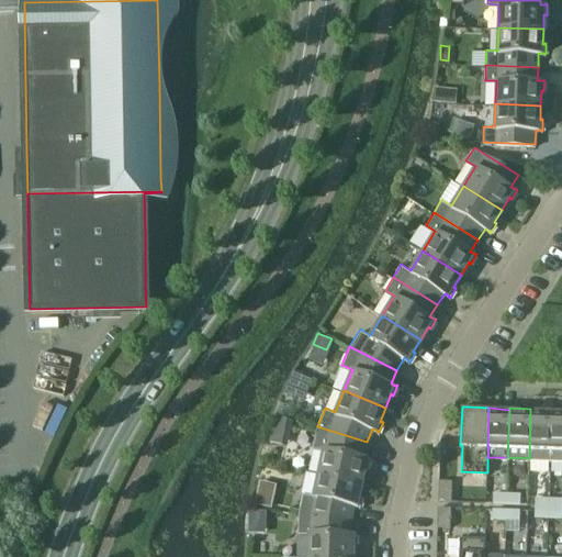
[(550,459),(552,410),(530,409),(529,458),(550,459)]
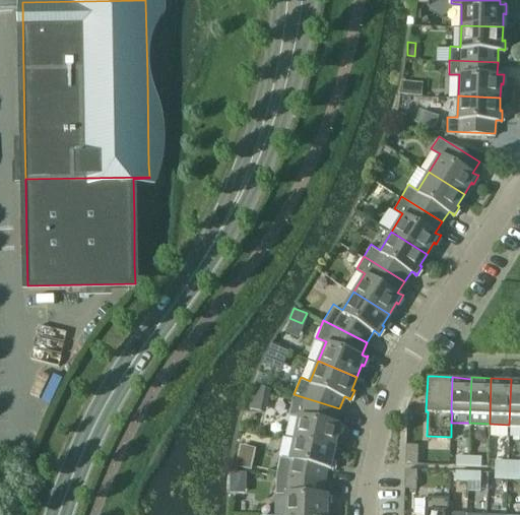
[(519,425),(519,379),(511,379),(509,425),(519,425)]
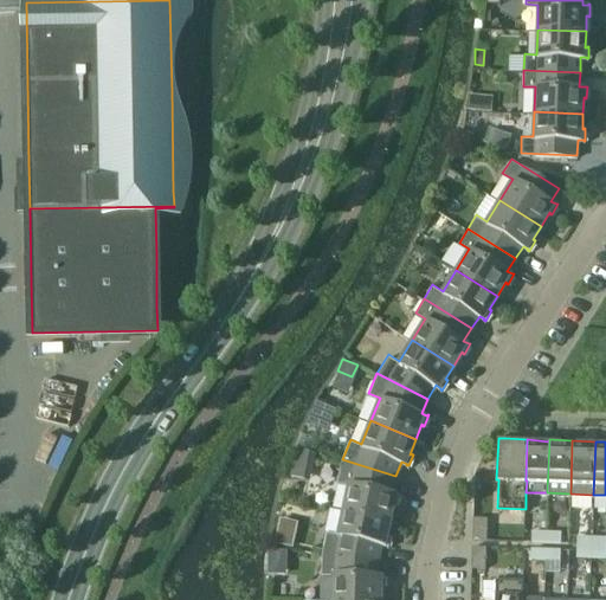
[(392,491),(395,476),(342,459),(337,482),(348,484),(343,508),(391,518),(394,503),(395,503),(395,504),(397,504),(400,492),(399,491),(398,492),(392,491)]
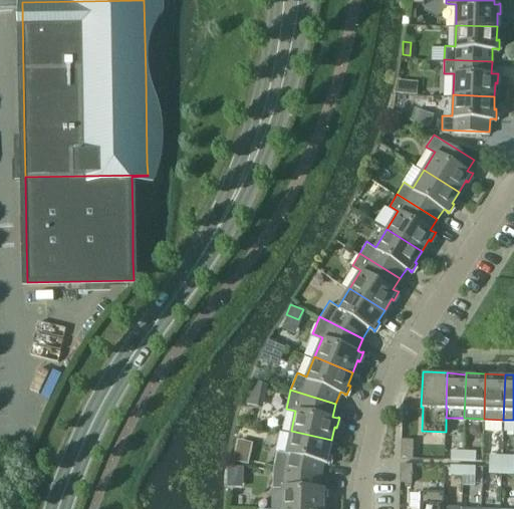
[(329,453),(331,440),(291,431),(287,452),(277,450),(273,468),(320,474),(323,461),(328,462),(328,463),(329,463),(331,453),(330,452),(330,453),(329,453)]
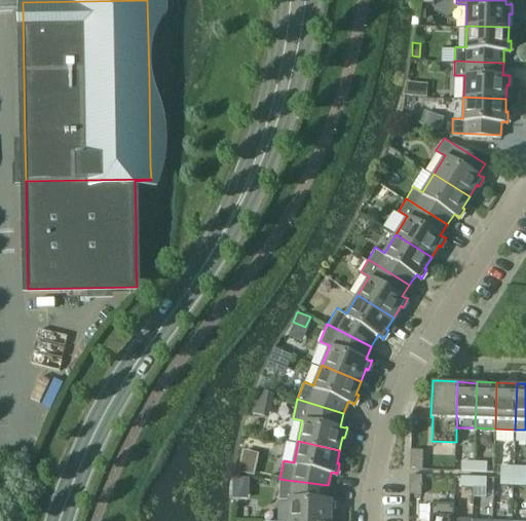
[(422,456),(423,447),(411,447),(410,456),(422,456)]
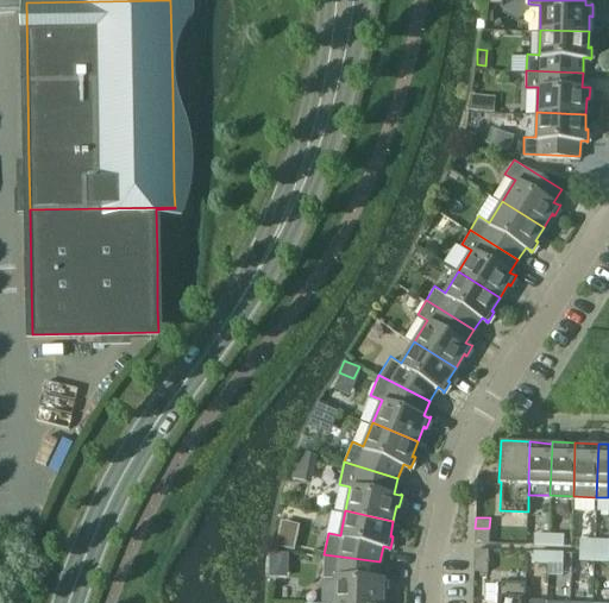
[(489,528),(475,528),(475,539),(489,539),(489,528)]
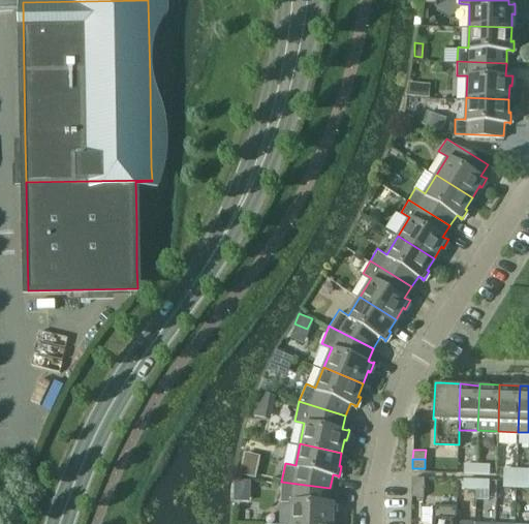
[(476,471),(476,462),(464,461),(464,470),(476,471)]
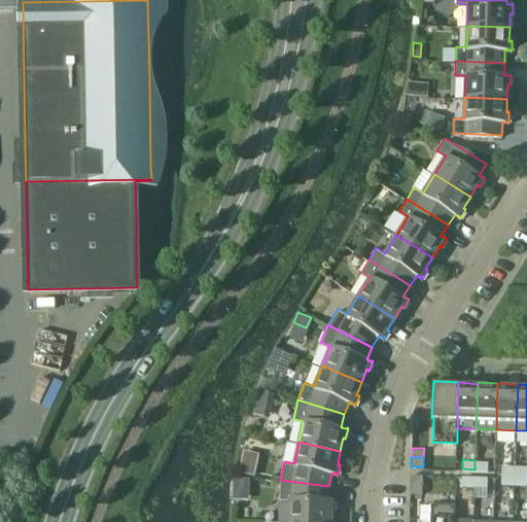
[(475,460),(475,470),(488,470),(488,460),(475,460)]
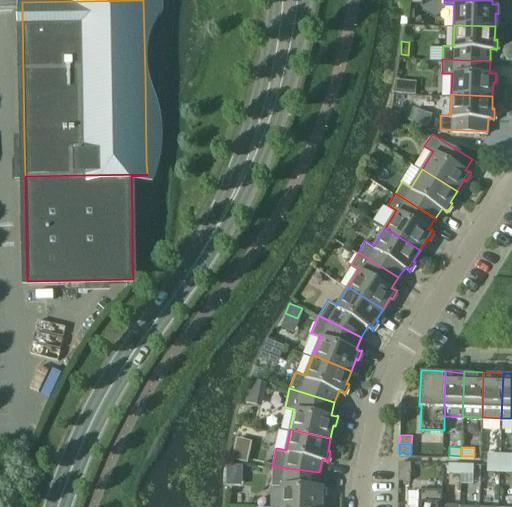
[(499,460),(500,451),(487,451),(487,460),(499,460)]
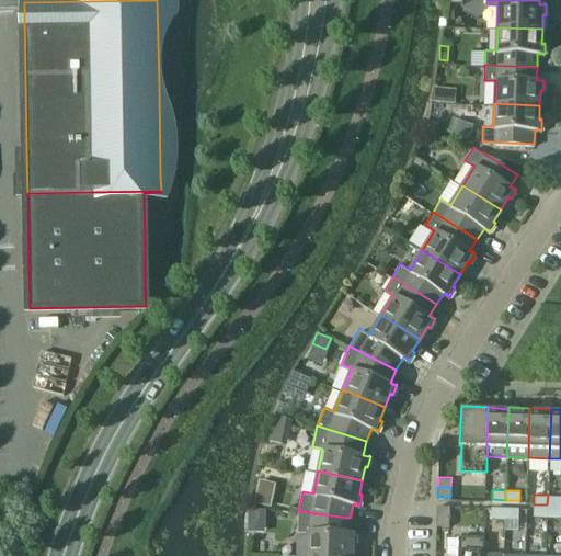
[(547,505),(560,506),(560,496),(560,495),(548,495),(547,505)]
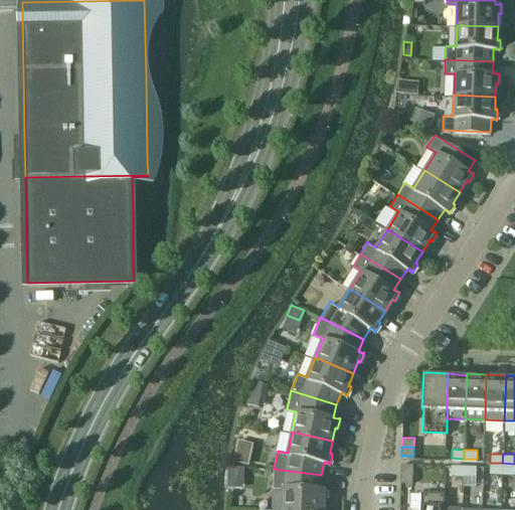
[(412,472),(413,463),(401,462),(400,471),(412,472)]
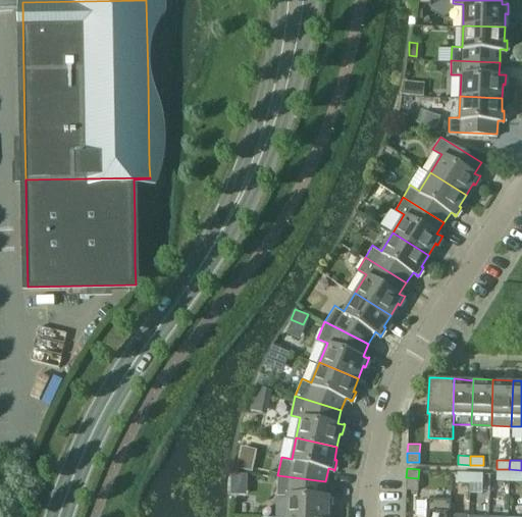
[(509,478),(509,469),(497,469),(496,477),(509,478)]
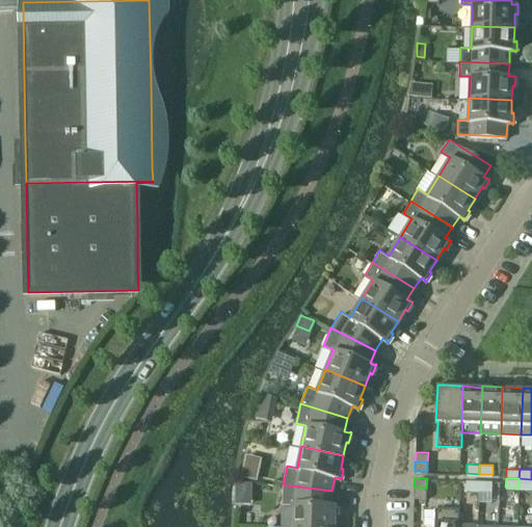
[(531,488),(531,479),(519,478),(519,488),(531,488)]
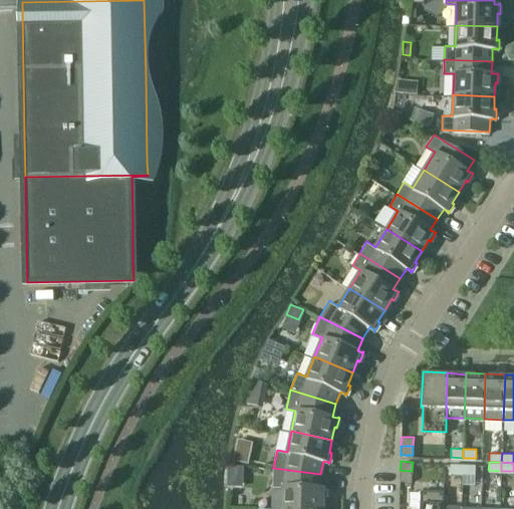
[(462,472),(463,464),(451,463),(450,472),(462,472)]
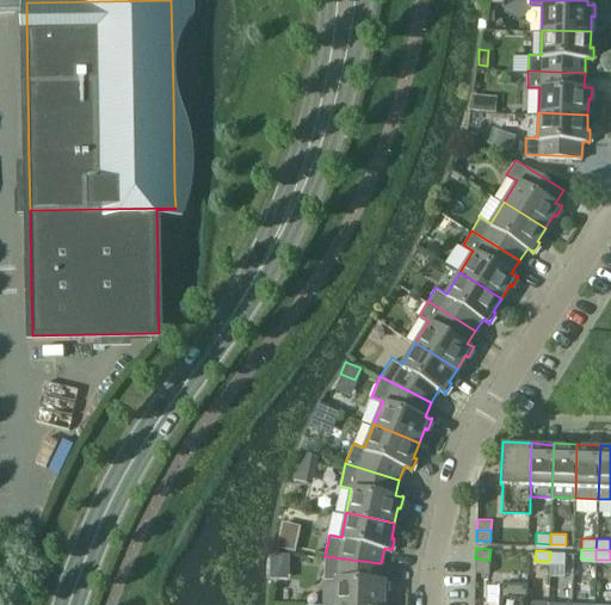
[(550,551),(549,561),(565,562),(565,551),(550,551)]
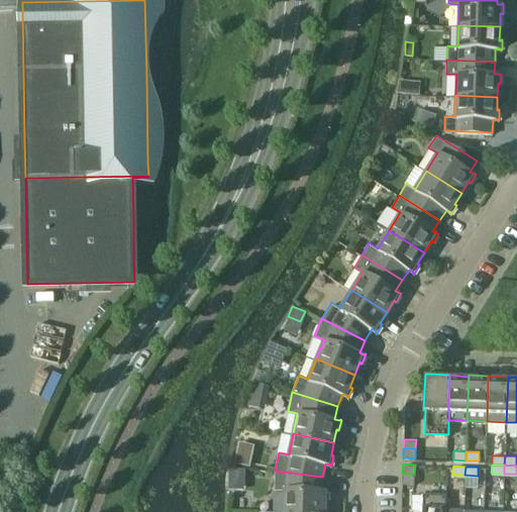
[(322,490),(322,477),(275,471),(274,490),(284,490),(283,511),(316,511),(324,511),(325,499),(326,499),(326,500),(328,500),(328,489),(327,489),(327,490),(322,490)]
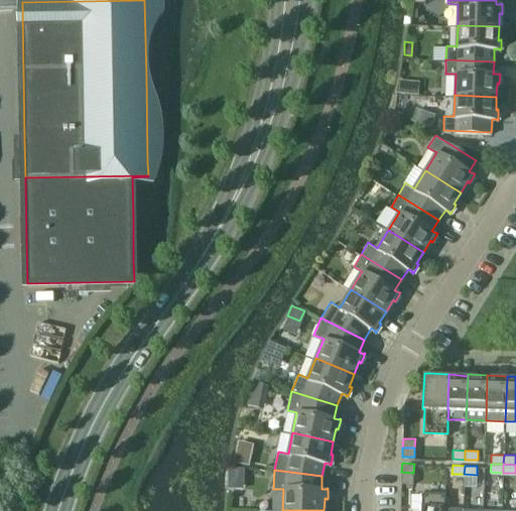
[(401,472),(401,481),(413,482),(413,473),(401,472)]
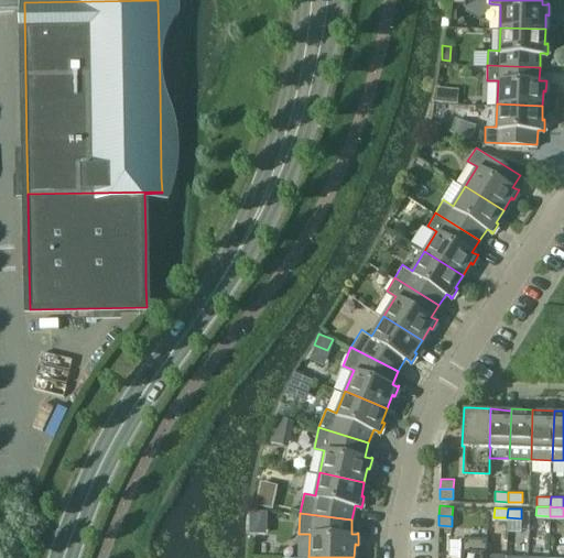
[(487,537),(461,536),(459,557),(486,557),(486,554),(487,537)]
